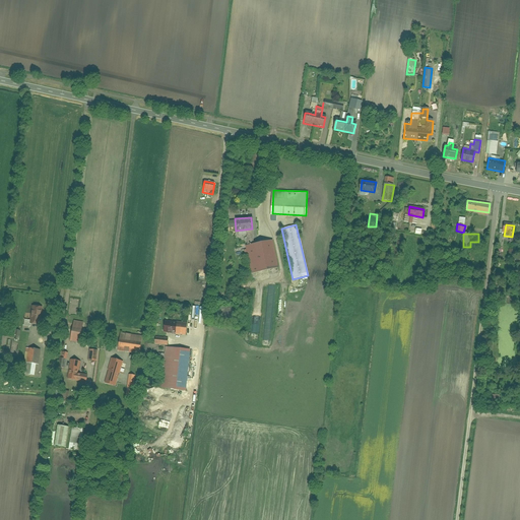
[(271,240),(246,245),(251,273),(277,269),(271,240)]
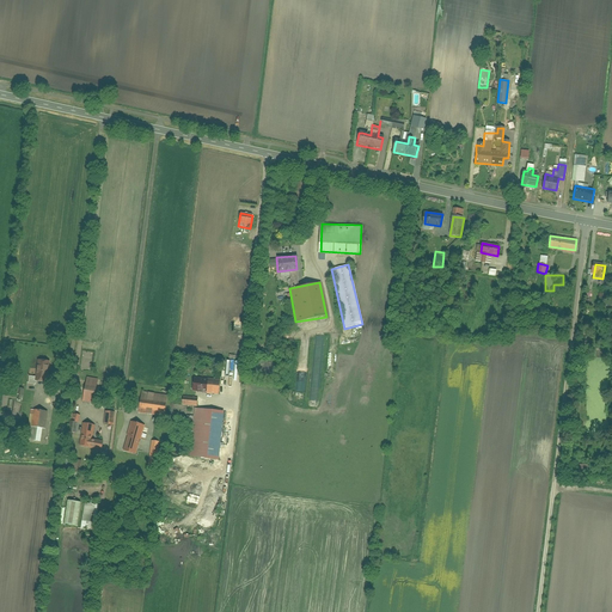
[(50,362),(37,361),(35,378),(35,381),(36,381),(47,384),(50,362)]
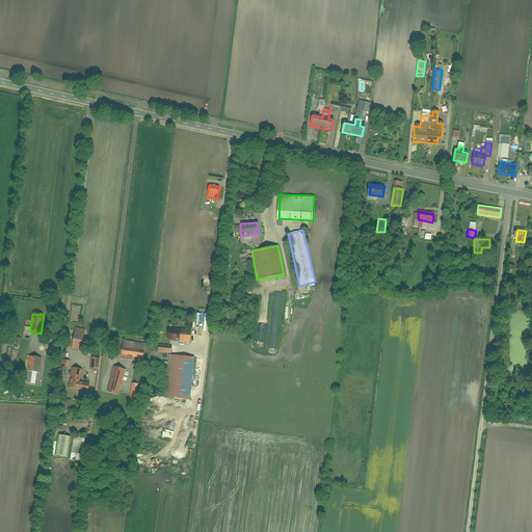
[(168,327),(167,340),(190,342),(191,329),(168,327)]
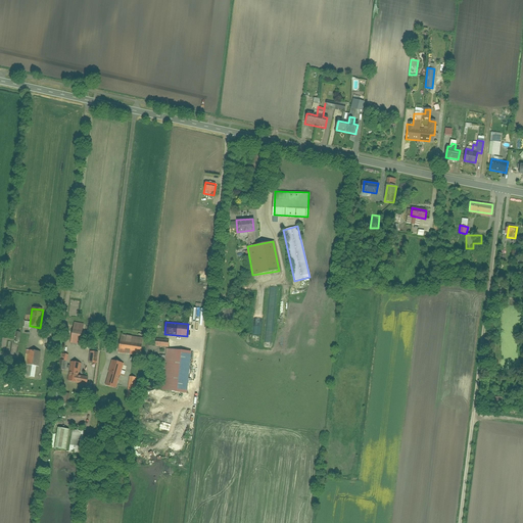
[(84,325),(74,323),(70,343),(80,345),(84,325)]
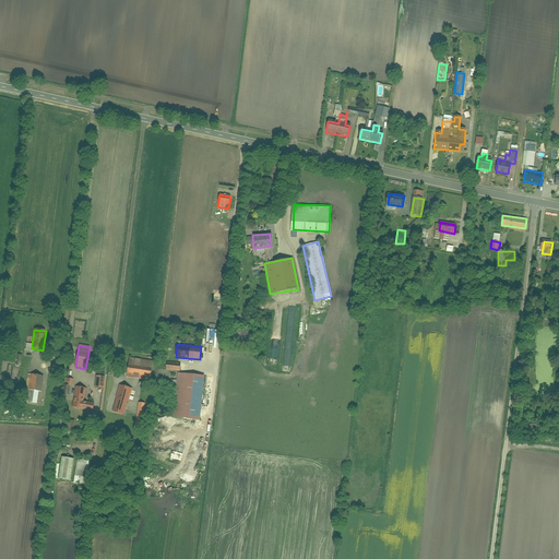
[(153,361),(129,358),(127,378),(150,381),(153,361)]
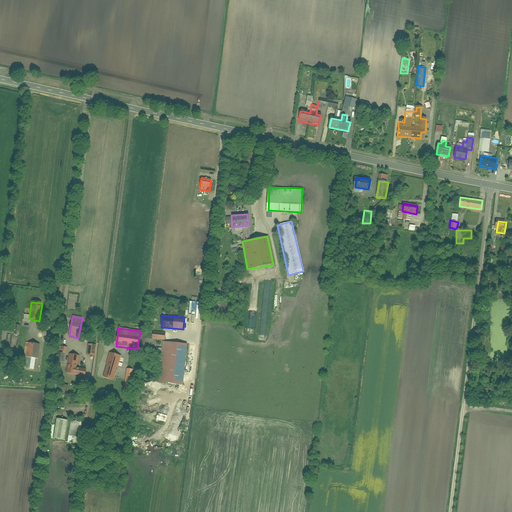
[(166,333),(153,331),(152,338),(165,340),(166,333)]
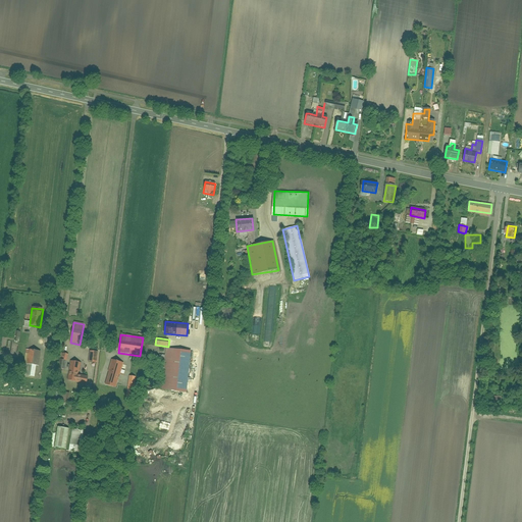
[(191,351),(165,348),(161,389),(187,393),(191,351)]
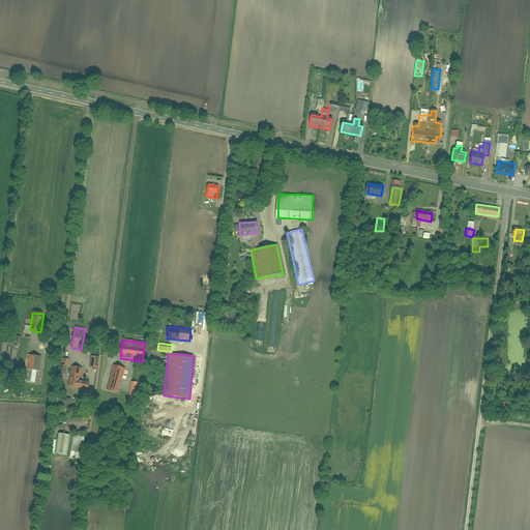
[(41,357),(26,355),(24,371),(27,371),(36,372),(38,373),(41,357)]
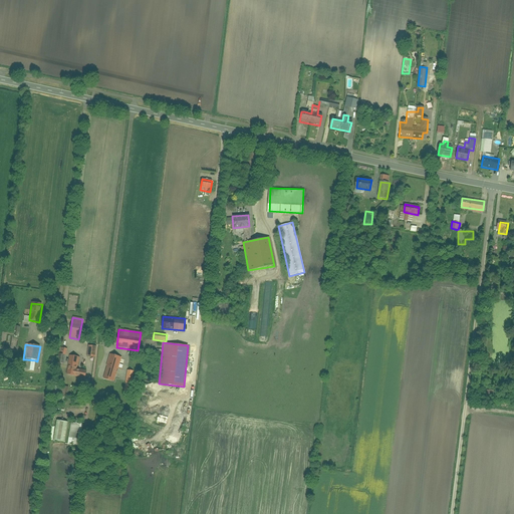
[(96,347),(88,346),(86,357),(95,358),(96,347)]
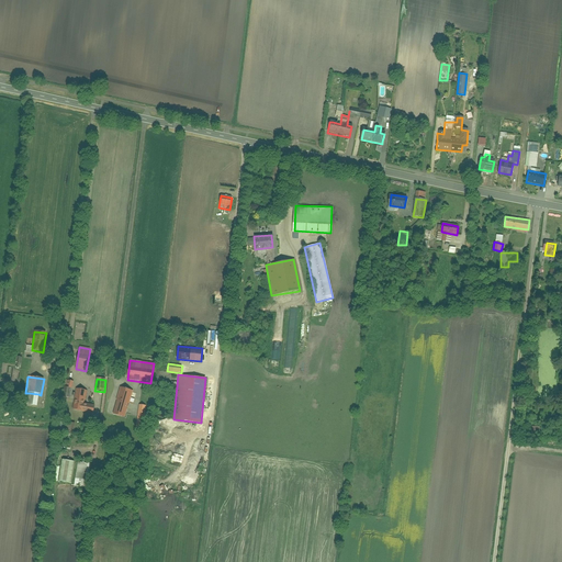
[(74,382),(65,380),(64,388),(71,390),(74,382)]
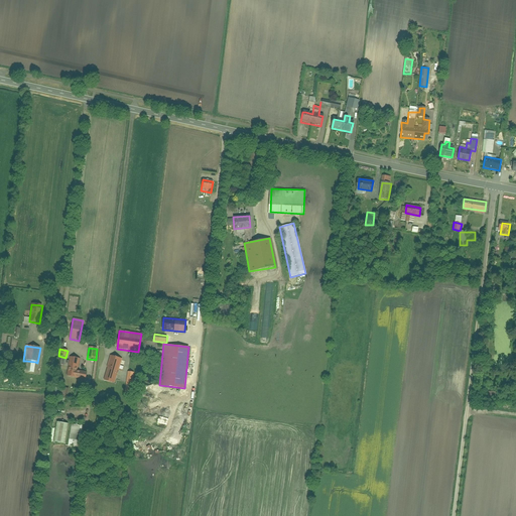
[(65,366),(66,358),(58,356),(56,365),(65,366)]
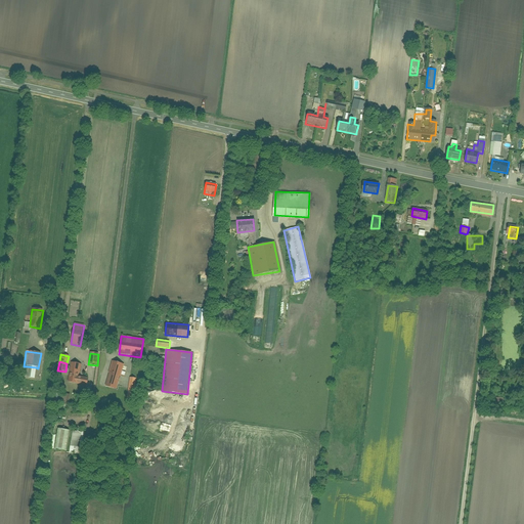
[(124,365),(112,361),(108,374),(104,387),(116,390),(120,378),(124,379),(126,373),(122,372),(124,365)]
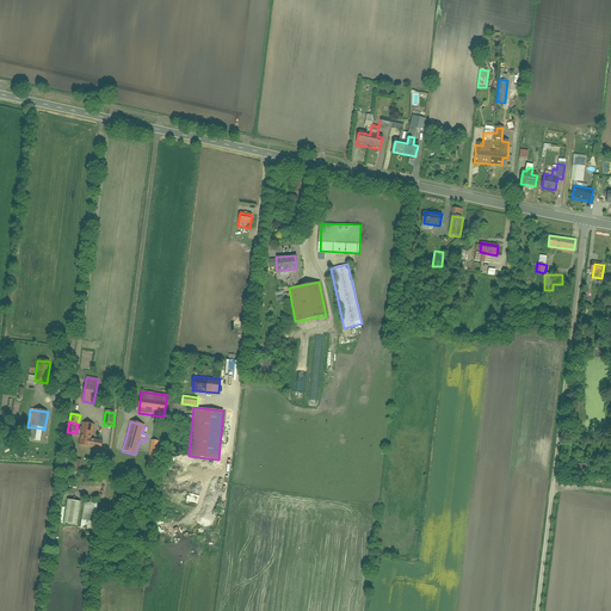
[(94,426),(82,424),(79,446),(102,450),(103,442),(92,439),(94,426)]
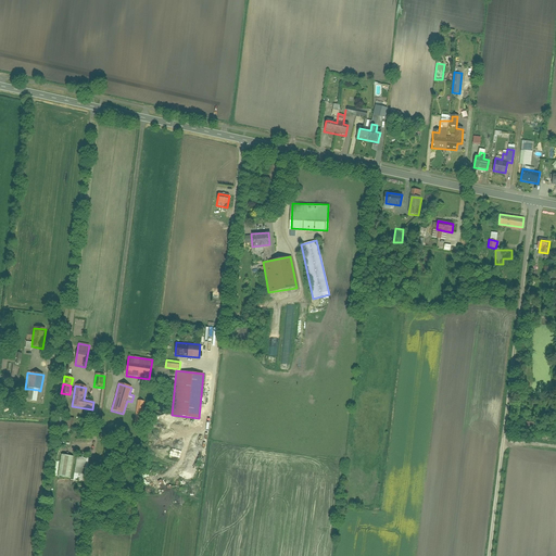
[(37,402),(38,390),(28,389),(26,401),(37,402)]
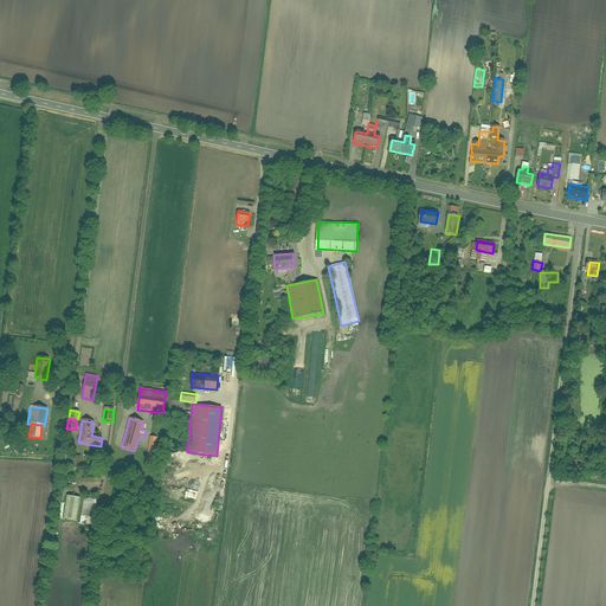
[(158,438),(149,437),(146,464),(154,464),(158,438)]
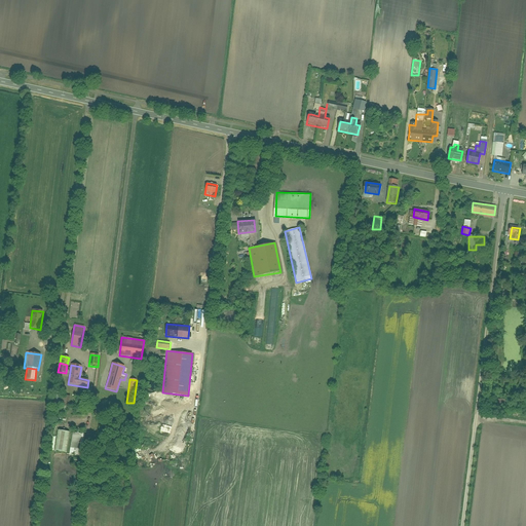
[(144,384),(143,386),(144,388),(145,390),(146,392),(148,393),(151,395),(153,393),(155,392),(157,390),(158,388),(158,385),(157,383),(155,381),(153,380),(151,379),(149,379),(147,380),(145,382),(144,384)]
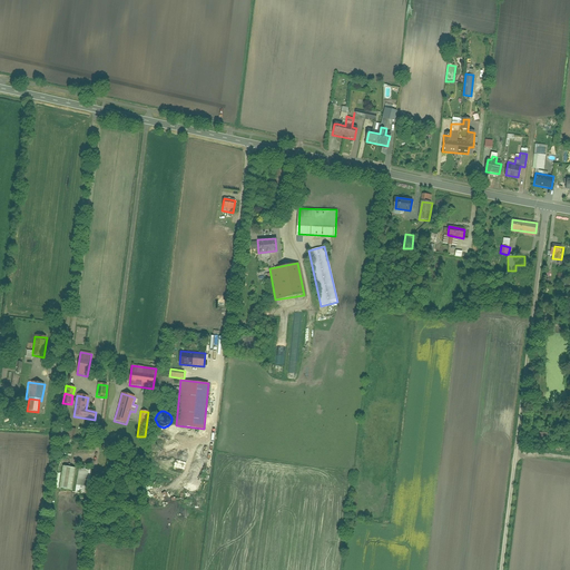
[(76,430),(68,429),(66,442),(70,443),(71,441),(75,441),(76,430)]
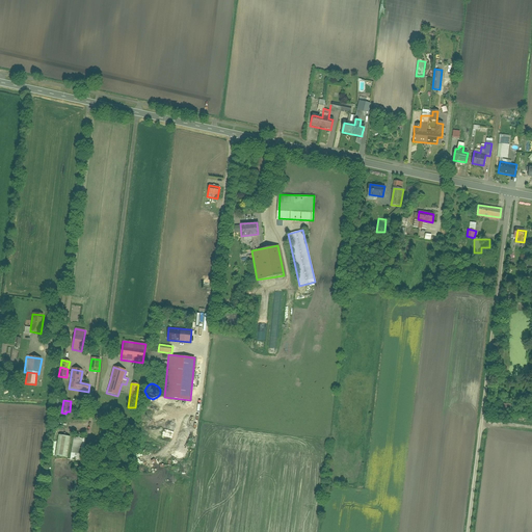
[(70,437),(58,435),(55,456),(67,458),(70,437)]
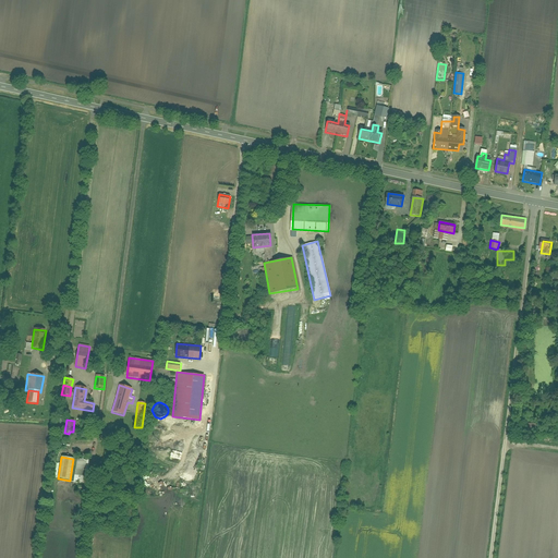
[(89,462),(76,460),(73,484),(77,484),(77,483),(86,484),(89,462)]
